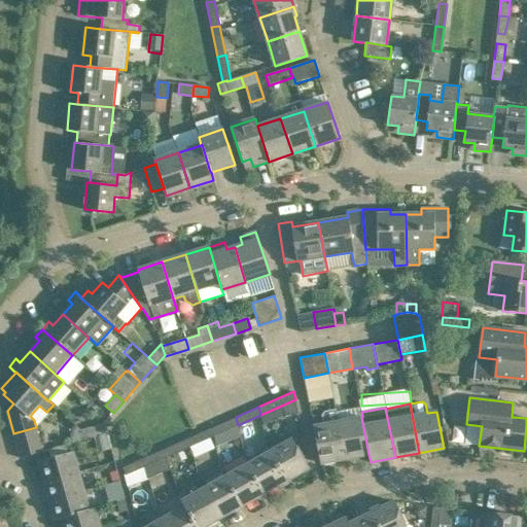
[(345,458),(338,421),(336,410),(324,412),(322,415),(323,424),(313,426),(320,463),(345,458)]
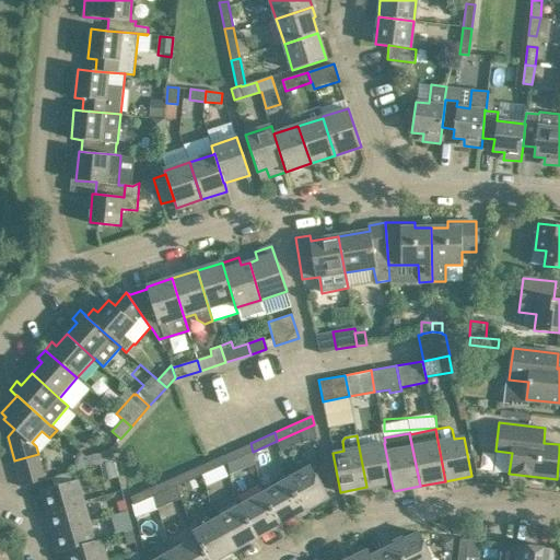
[(251,443),(226,454),(229,463),(253,452),(251,443)]
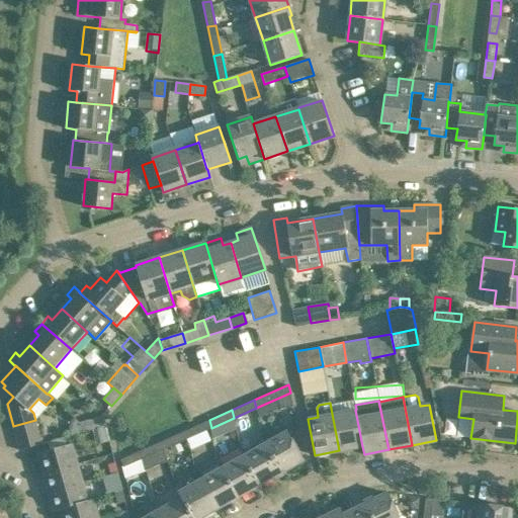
[(332,414),(339,450),(362,446),(355,410),(332,414)]
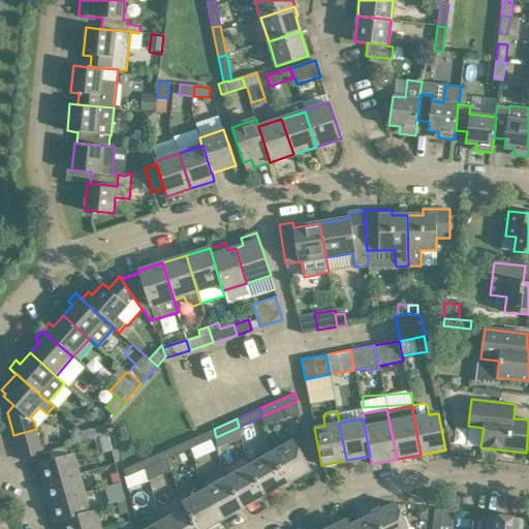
[(104,436),(102,426),(81,432),(90,440),(104,436)]
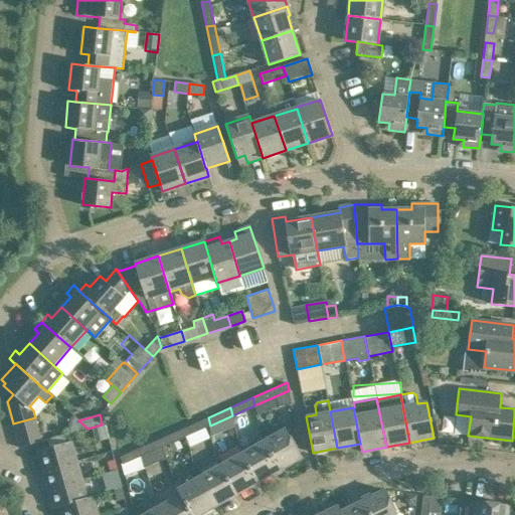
[(13,423),(16,435),(38,428),(35,417),(13,423)]
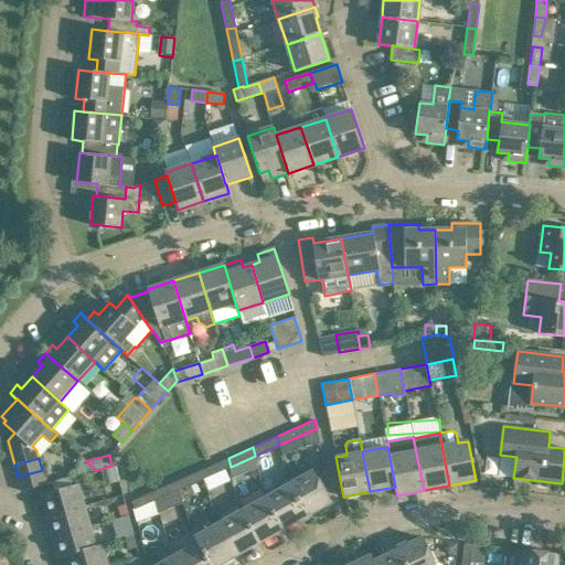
[(228,458),(204,469),(206,477),(231,467),(228,458)]
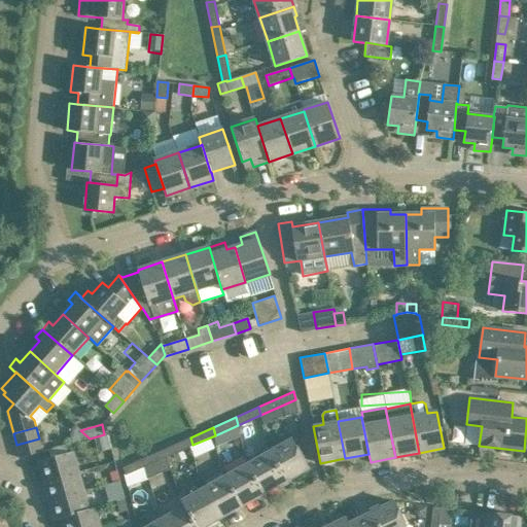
[(190,437),(168,448),(170,455),(192,445),(190,437)]
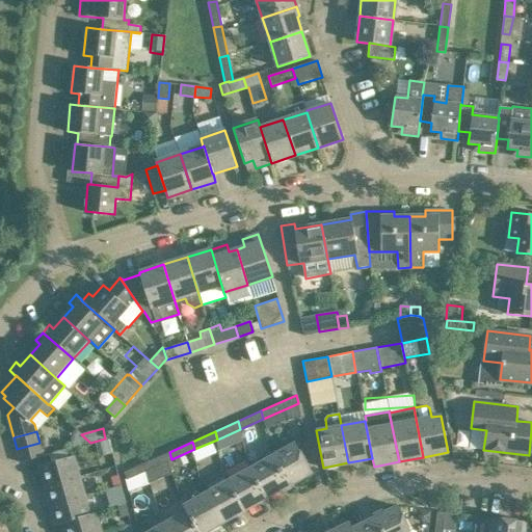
[(44,456),(40,443),(17,449),(21,462),(44,456)]
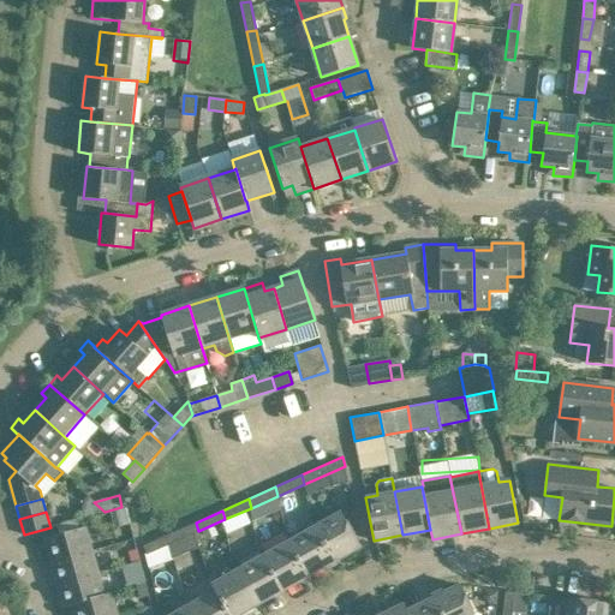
[(341,512),(315,526),(334,561),(360,545),(341,512)]
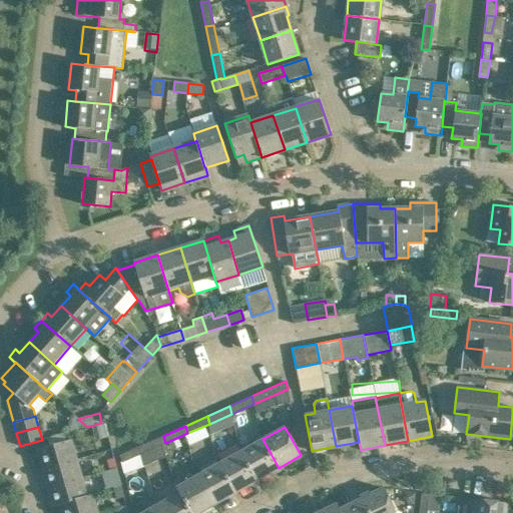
[(143,444),(148,464),(166,456),(162,445),(165,443),(163,436),(143,444)]
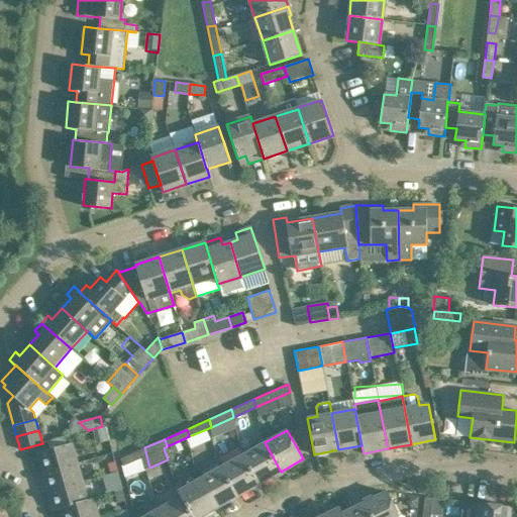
[(243,454),(260,484),(273,476),(274,479),(282,474),(265,442),(243,454)]
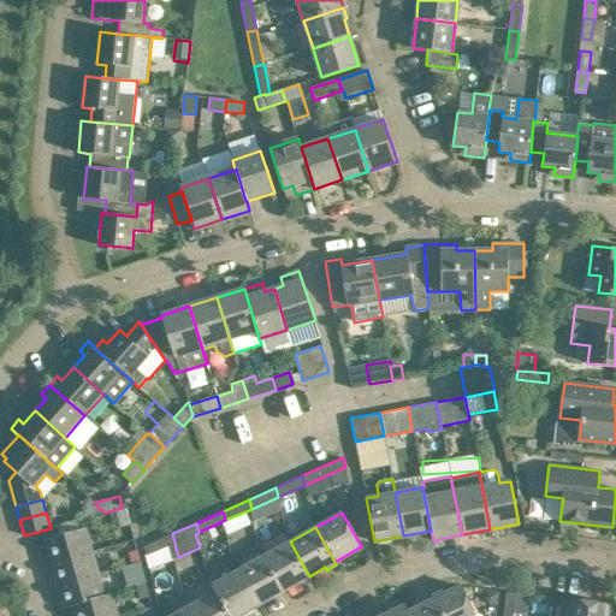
[(45,539),(52,562),(92,551),(84,528),(45,539)]
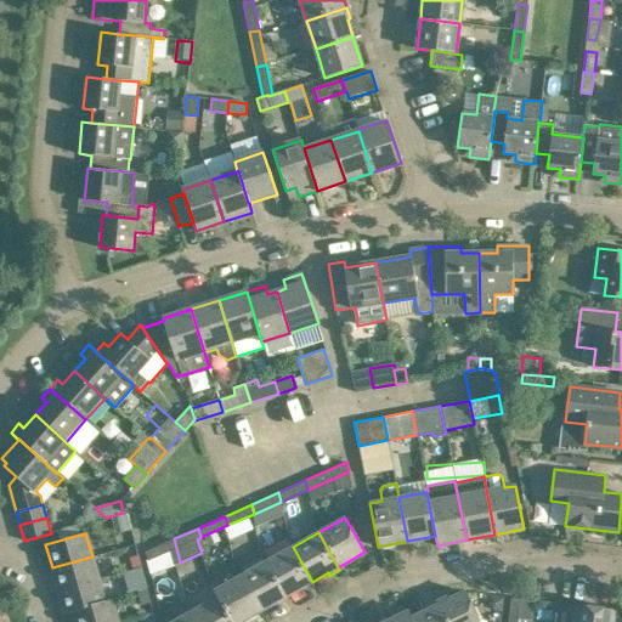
[(176,564),(180,563),(174,538),(145,552),(148,560),(170,552),(176,564)]
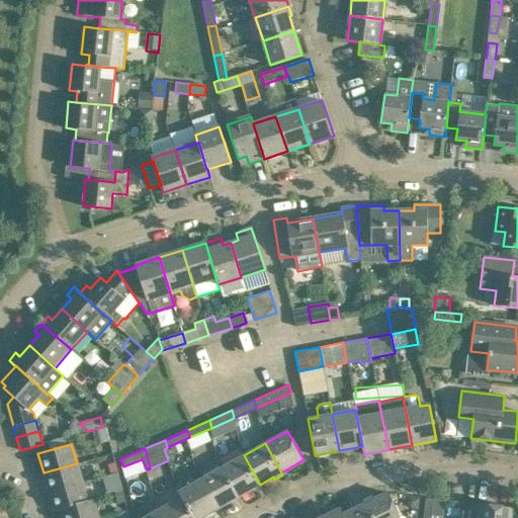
[(244,455),(222,467),(238,497),(260,485),(244,455)]
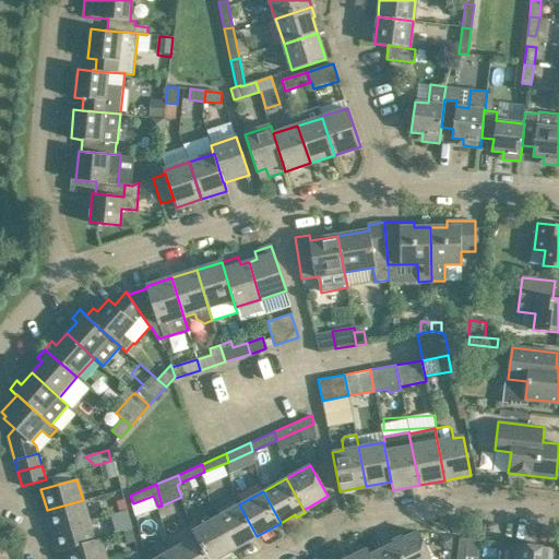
[(47,510),(52,531),(88,521),(83,500),(47,510)]
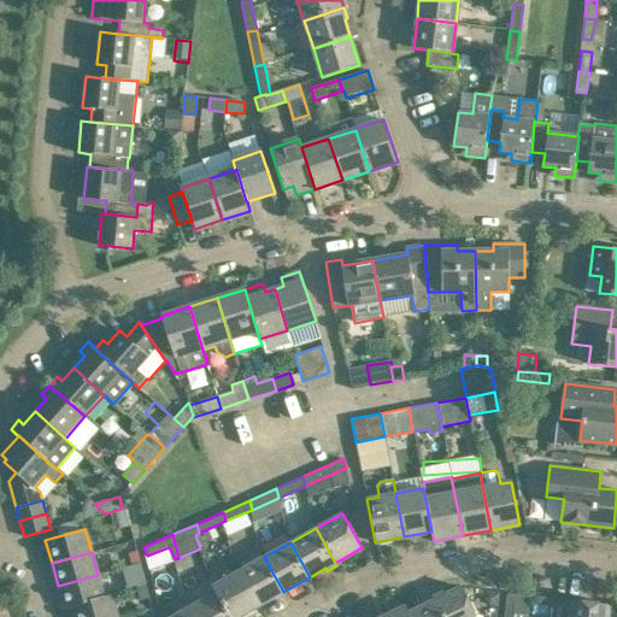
[(137,552),(129,554),(131,565),(140,563),(137,552)]
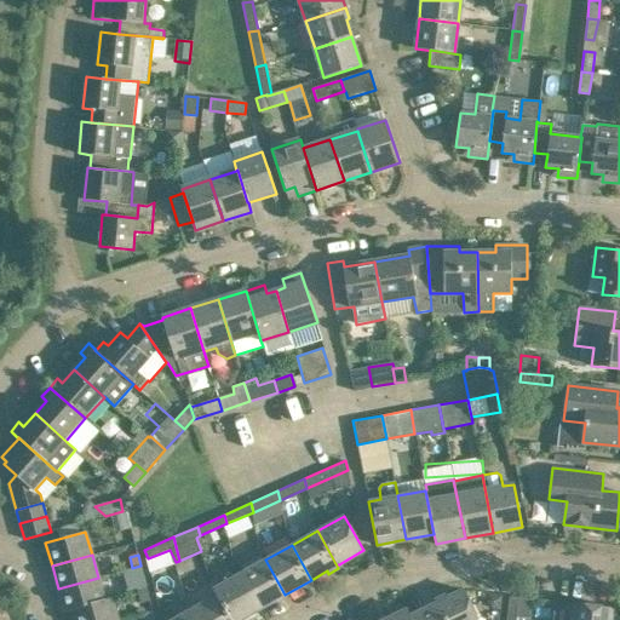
[(240,574),(259,609),(275,600),(276,603),(287,597),(285,595),(265,560),(240,574)]
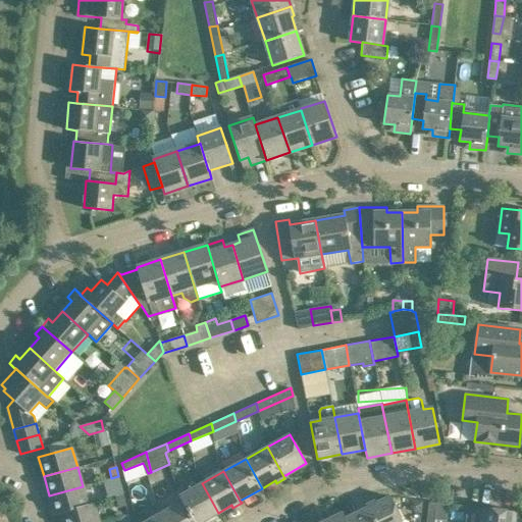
[(108,498),(115,496),(123,493),(118,476),(111,478),(104,480),(108,498)]
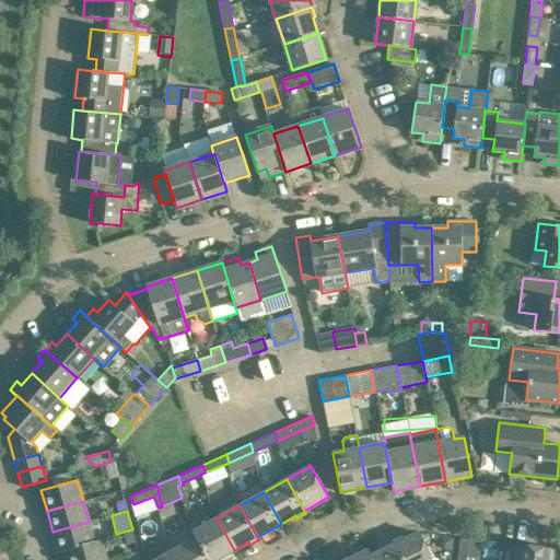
[(209,559),(216,559),(234,550),(217,518),(193,533),(196,538),(197,538),(209,559)]
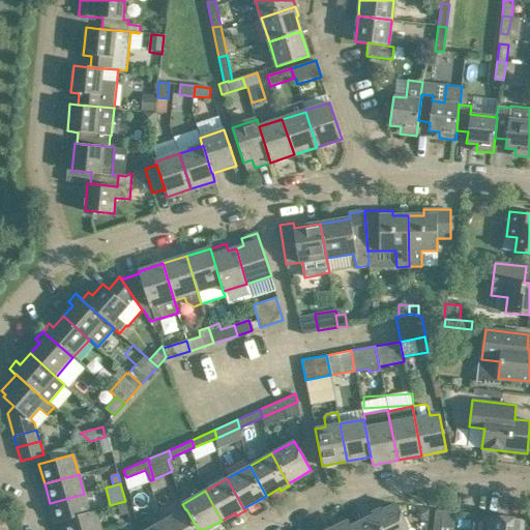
[(56,523),(61,521),(89,512),(89,511),(84,494),(50,503),(56,523)]
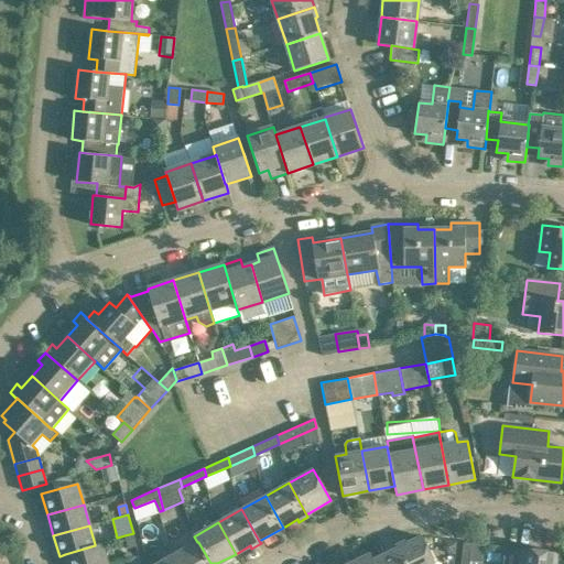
[(175,555),(180,563),(210,563),(198,542),(197,542),(194,537),(191,529),(170,542),(175,555)]
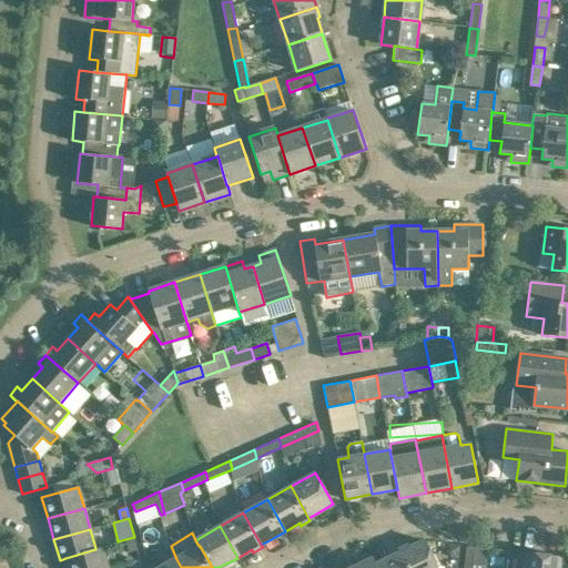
[(134,537),(125,539),(130,553),(138,550),(134,537)]
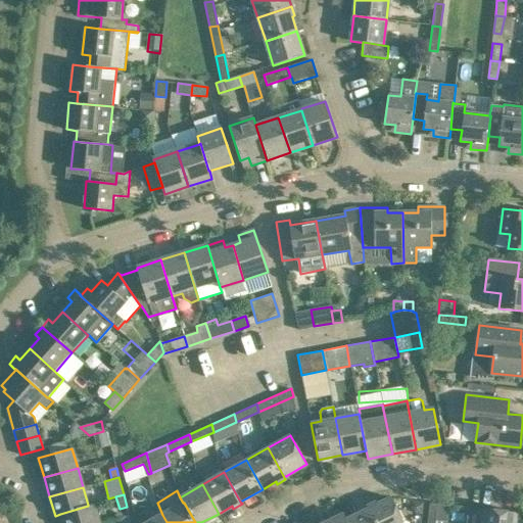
[(367,510),(373,522),(403,522),(391,497),(377,505),(376,502),(367,507),(368,509),(367,510)]
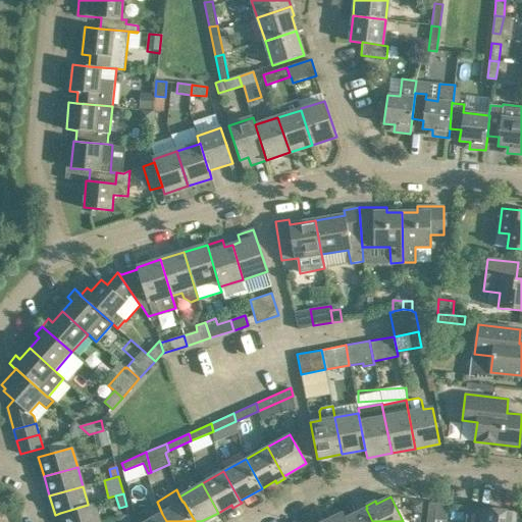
[(427,514),(426,521),(428,521),(434,521),(435,515),(436,503),(429,502),(427,514)]
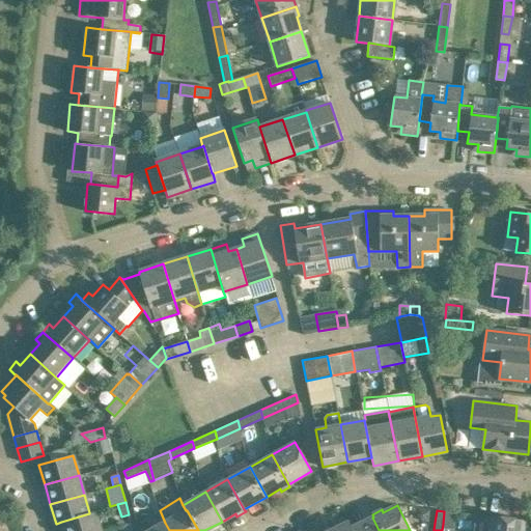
[(61,522),(63,530),(101,530),(95,511),(89,512),(89,513),(61,522)]
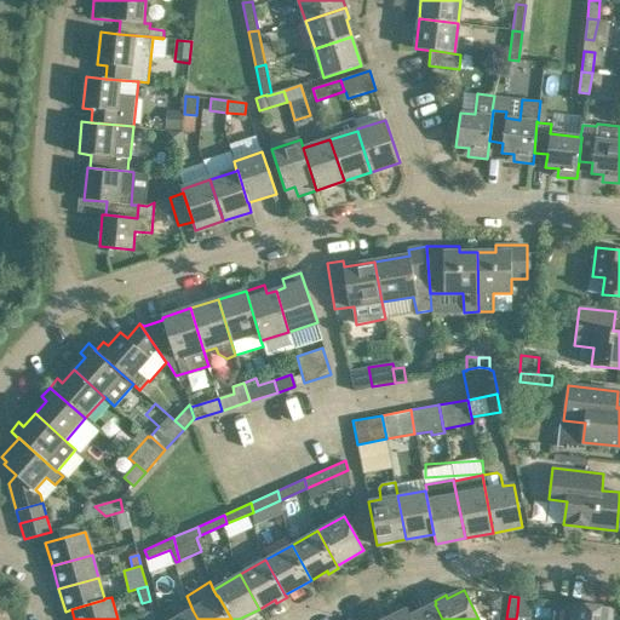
[(491,597),(489,606),(493,612),(500,612),(500,607),(501,598),(491,597)]
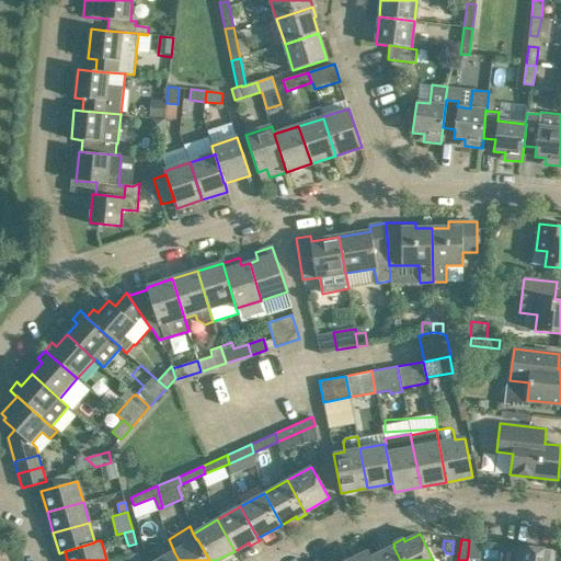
[(517,560),(552,560),(554,550),(519,546),(517,560)]
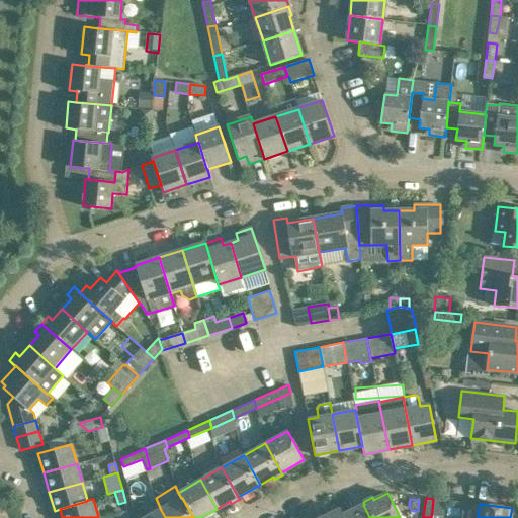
[(337,510),(341,517),(369,517),(363,505),(343,514),(340,509),(337,510)]
